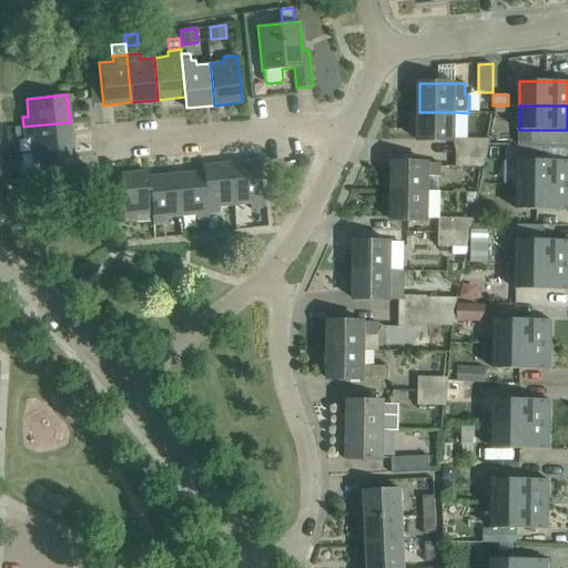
[(454,112),(419,112),(418,141),(454,141),(454,112)]
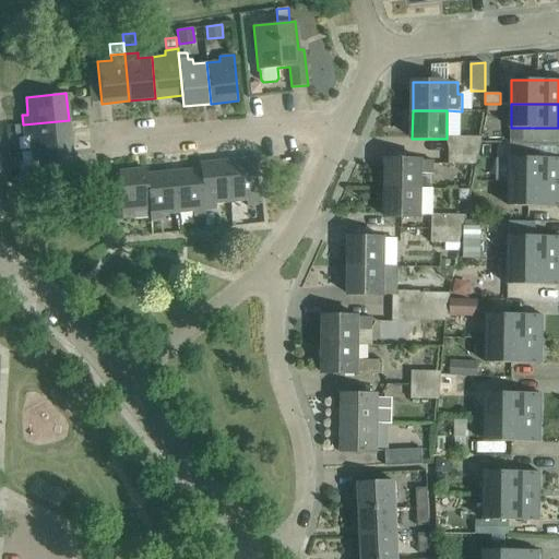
[(71,147),(69,120),(23,125),(24,137),(30,135),(32,152),(71,147)]
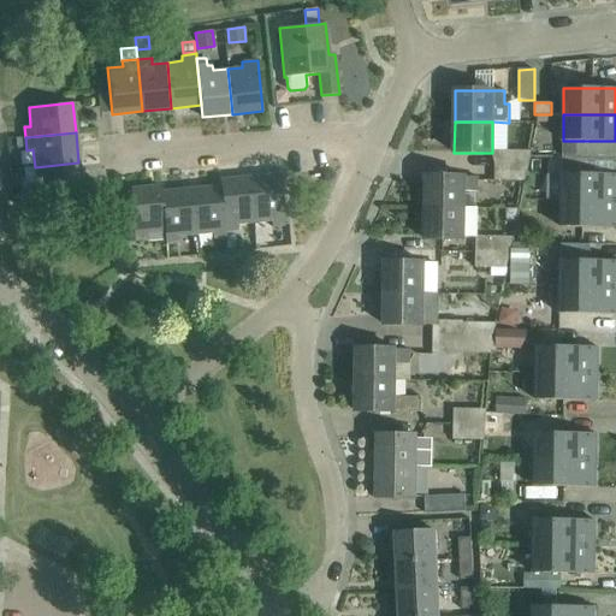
[(499,149),(499,165),(529,166),(532,150),(499,149)]
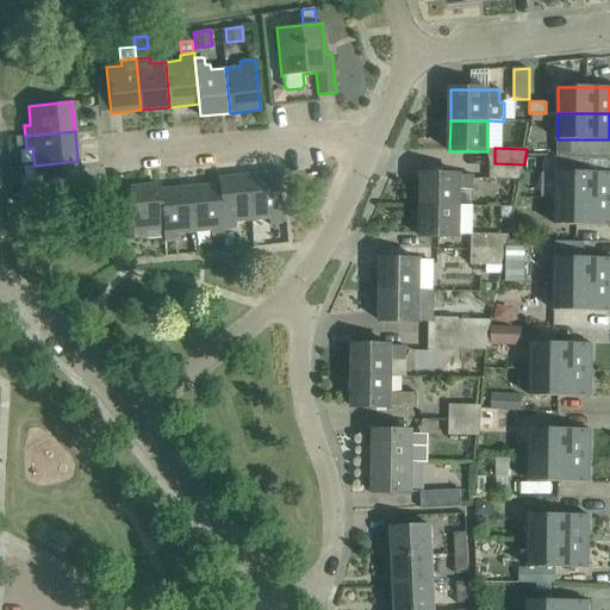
[(78,161),(35,166),(36,182),(30,182),(31,195),(81,190),(78,161)]
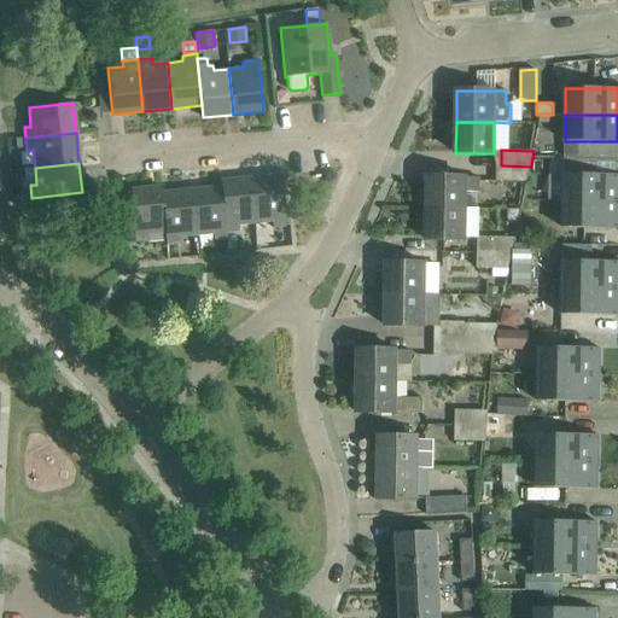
[(531,167),(501,165),(496,165),(496,181),(528,182),(531,167)]
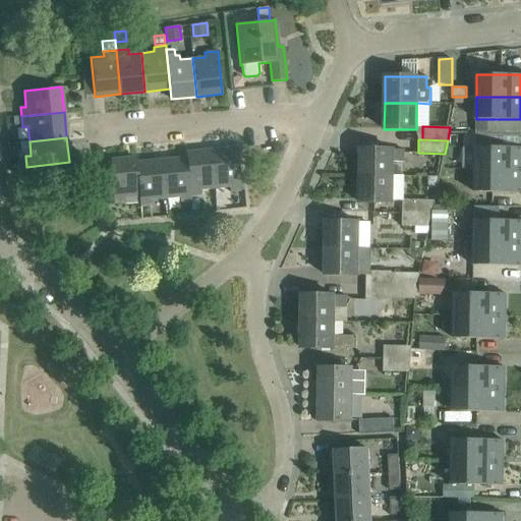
[(211,151),(215,187),(229,186),(230,191),(240,190),(236,148),(211,151)]
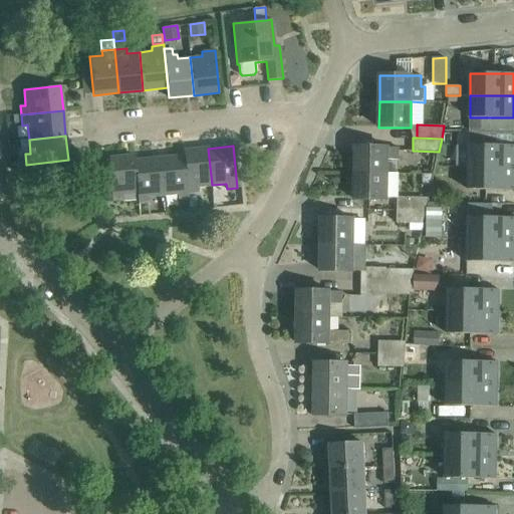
[(469,168),(513,168),(513,146),(469,146),(469,147),(469,167),(469,168)]
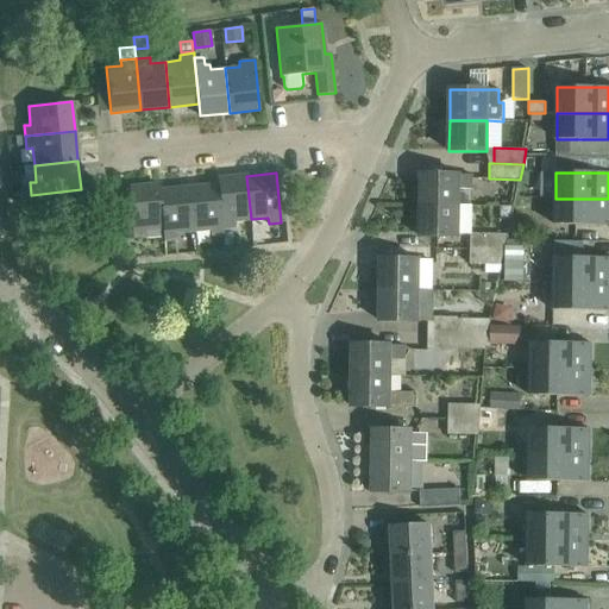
[(421,205),(458,205),(458,190),(472,190),(473,176),(421,174),(421,205)]
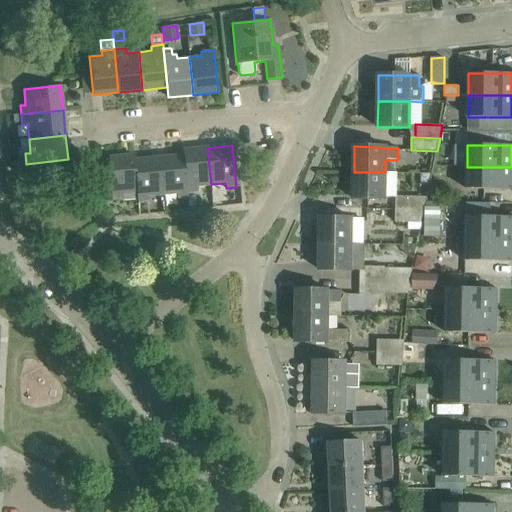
[(182,150),(183,155),(187,192),(197,191),(197,186),(211,184),(207,148),(182,150)]
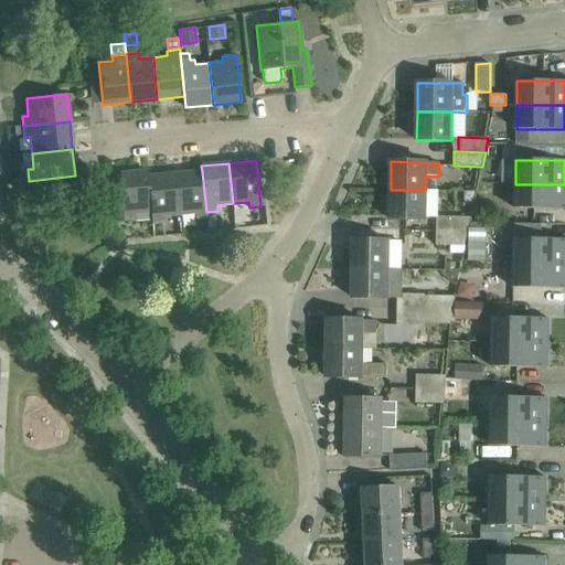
[(135,213),(150,212),(147,177),(148,177),(148,171),(119,173),(124,220),(136,219),(135,213)]
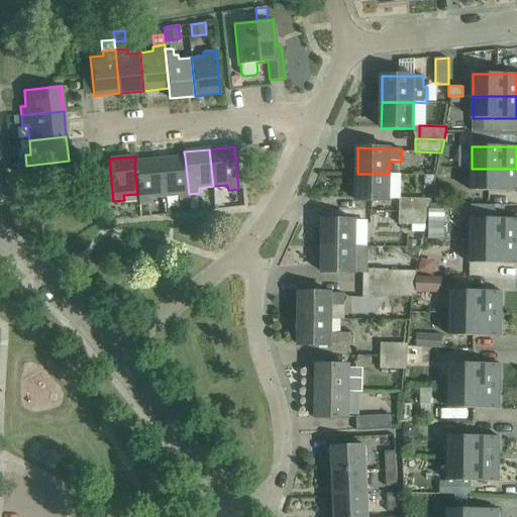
[(190,199),(189,194),(185,157),(160,159),(164,196),(178,195),(179,200),(190,199)]
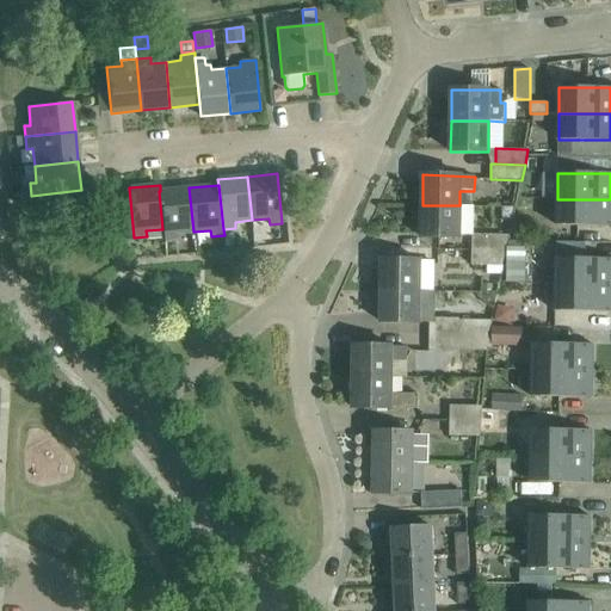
[(189,187),(160,191),(159,191),(162,229),(164,229),(165,241),(178,240),(177,233),(193,232),(189,187)]
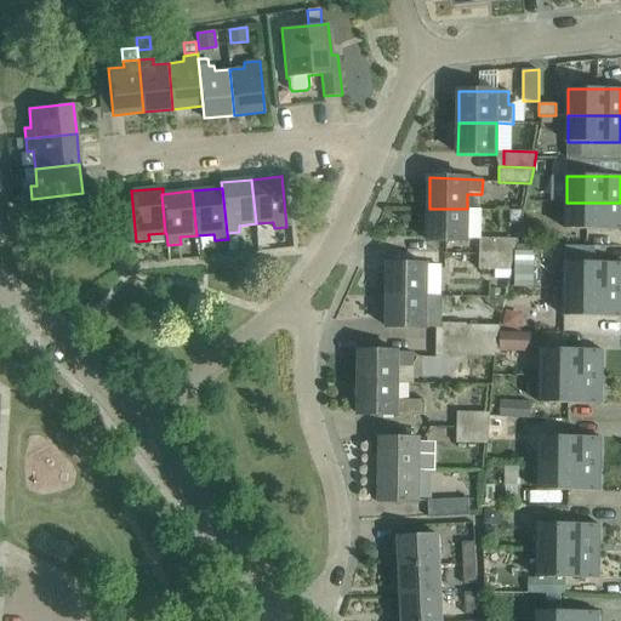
[(620,203),(567,203),(565,229),(620,229),(620,203)]
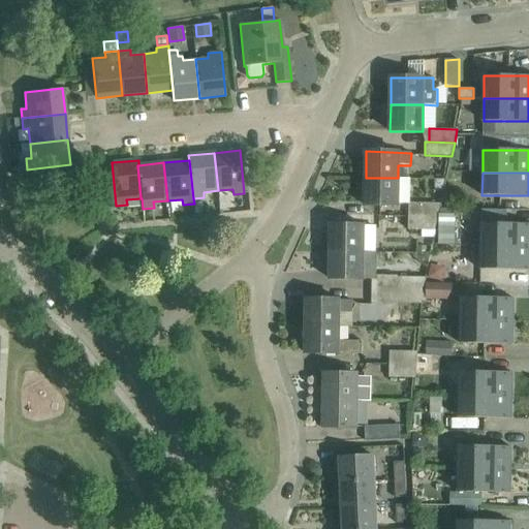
[(397,204),(409,205),(410,205),(410,203),(411,179),(398,178),(366,178),(365,206),(397,206),(397,204)]
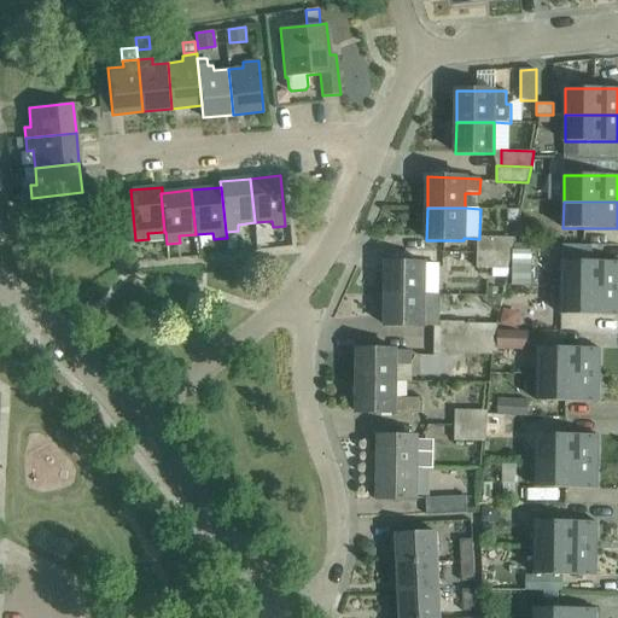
[(507,209),(507,222),(518,222),(520,209),(507,209)]
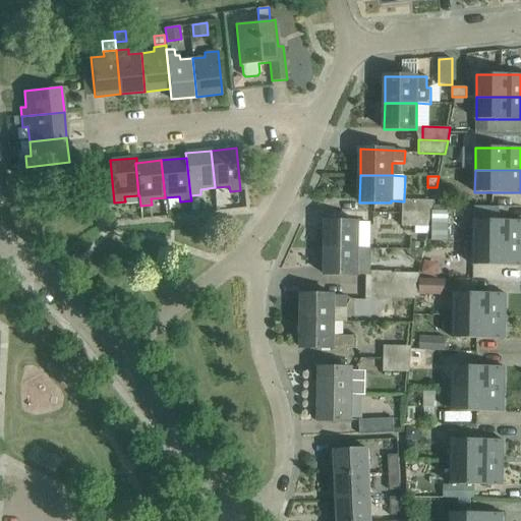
[(192,211),(199,210),(198,199),(191,200),(192,211)]
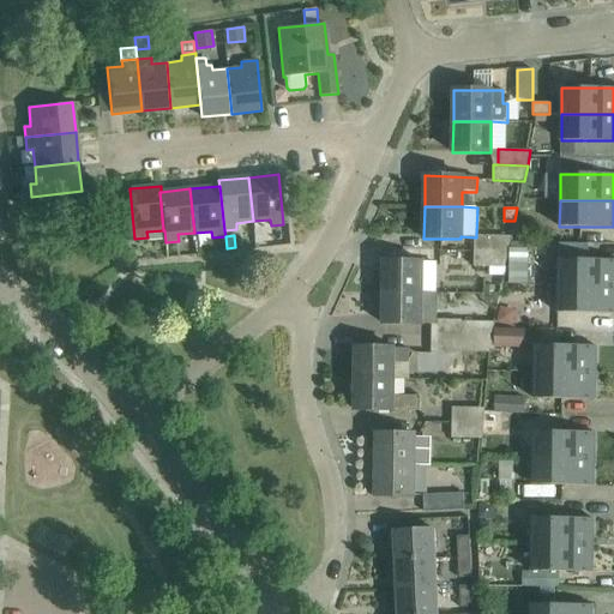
[(476,235),(476,238),(475,238),(475,251),(510,252),(511,247),(512,242),(512,238),(504,236),(476,235)]
